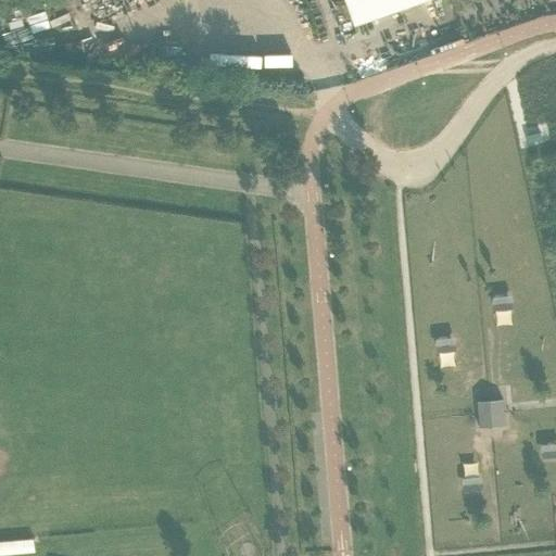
[(344,0),(354,25),(425,0),(344,0)]
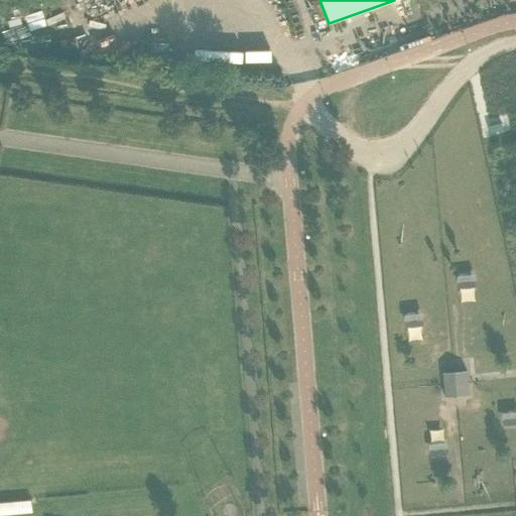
[(457,282),(458,288),(475,287),(476,280),(474,274),(457,275),(457,282)]
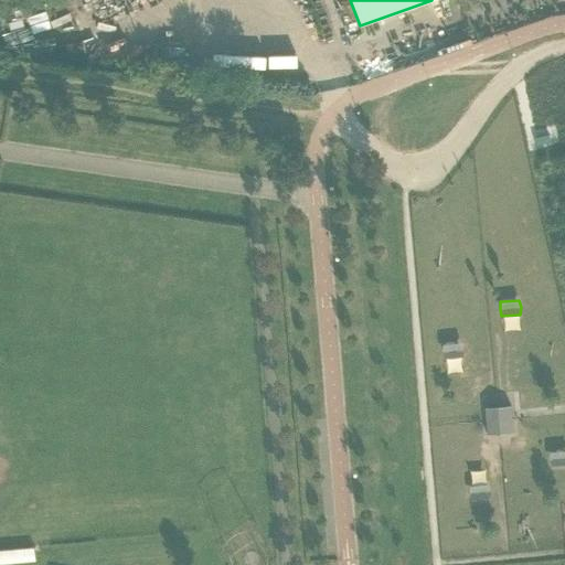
[(441,351),(444,358),(462,356),(464,350),(461,343),(443,344),(441,351)]
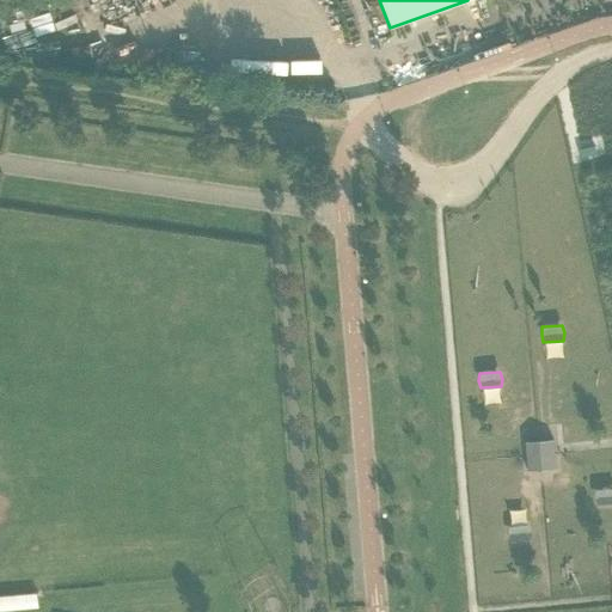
[(552,439),(524,441),(526,471),(555,469),(552,439)]
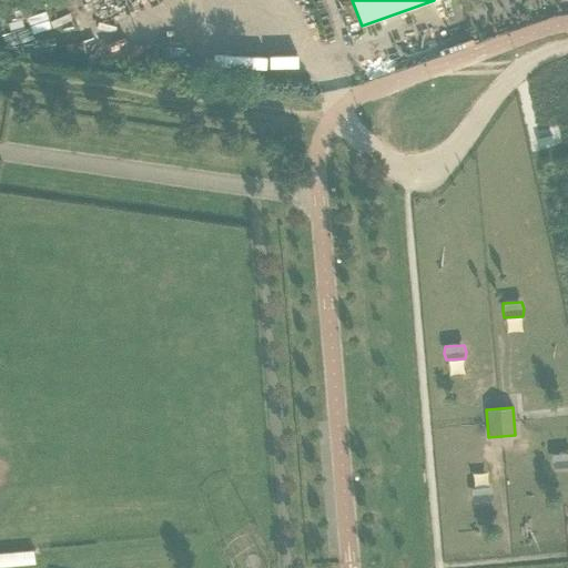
[(567,453),(553,454),(551,462),(554,468),(567,467),(567,453)]
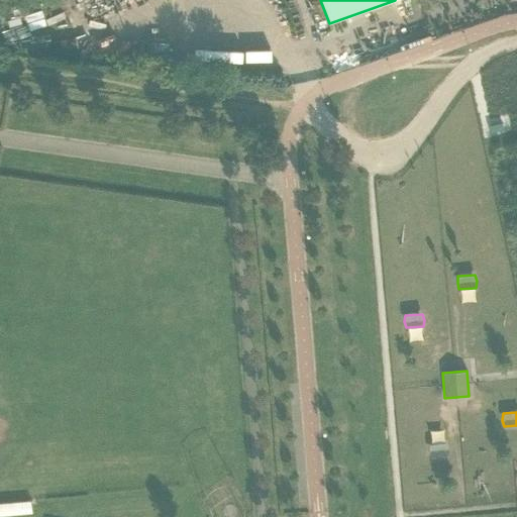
[(446,443),(430,444),(429,451),(431,457),(447,456),(448,449),(446,443)]
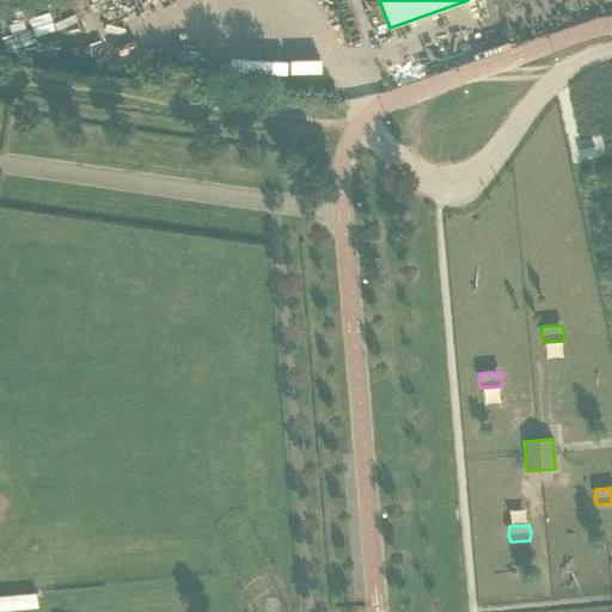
[(35,592),(0,593),(0,607),(36,607),(35,592)]
